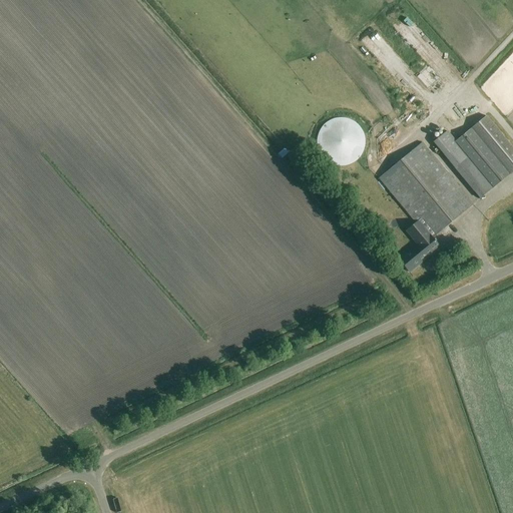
[(439,63),(446,59),(442,51),(435,55),(439,63)]
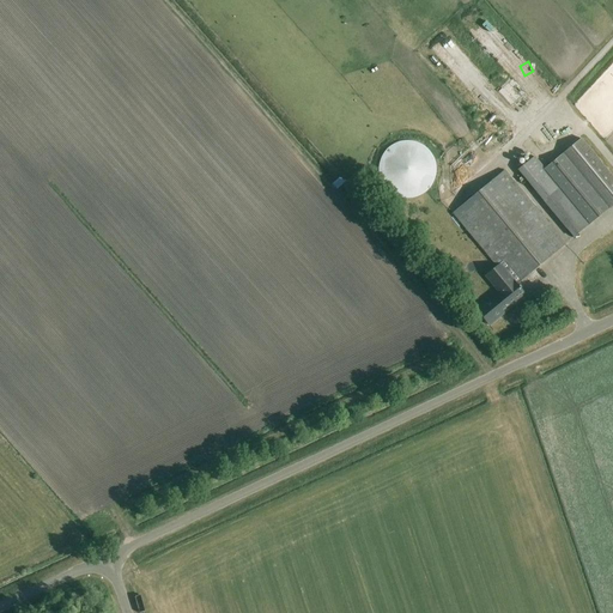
[(553,121),(565,137),(571,131),(560,116),(553,121)]
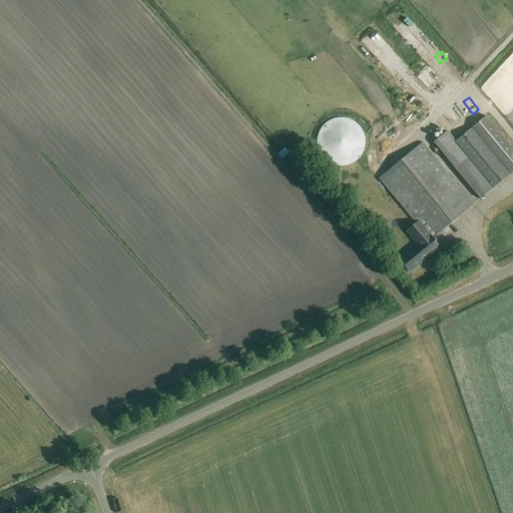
[(494,188),(509,176),(512,173),(512,148),(487,116),(456,141),(448,131),(434,142),(481,199),(494,188)]
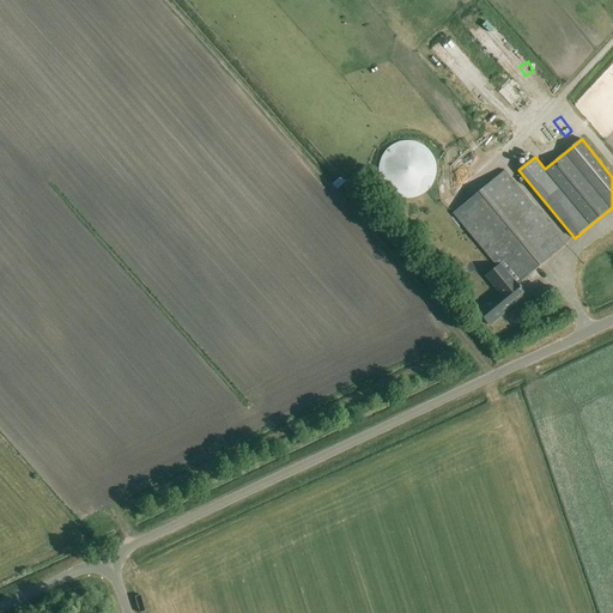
[(387,151),(381,159),(380,171),(381,182),(388,190),(396,196),(408,199),(419,196),(428,190),(434,181),(436,170),(434,159),(428,150),(418,144),(407,143),(396,145),(387,151)]
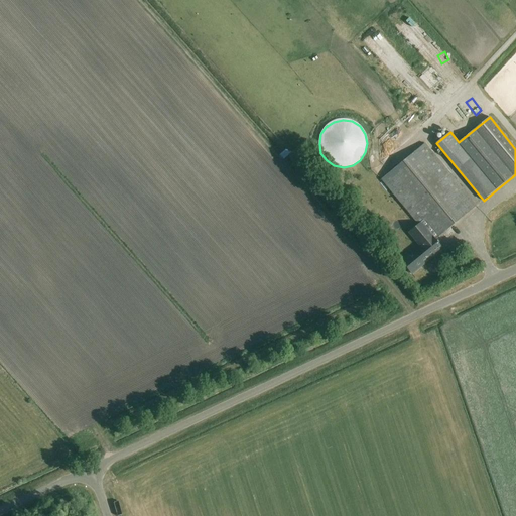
[(400,263),(408,272),(411,275),(430,259),(428,257),(440,247),(434,241),(476,207),(423,144),(380,181),(417,226),(408,234),(419,247),(405,259),(400,263)]
